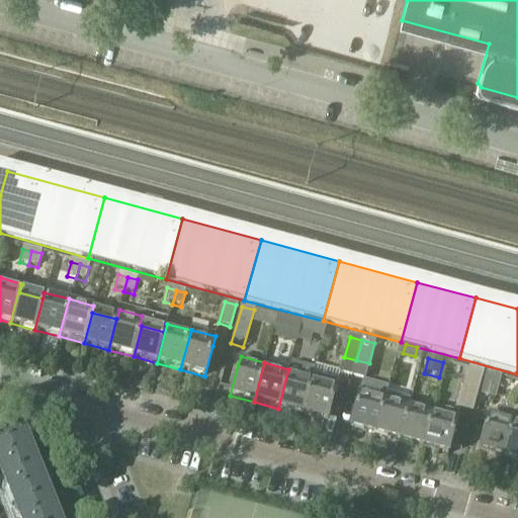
[(457,408),(471,412),(483,372),(470,368),(464,391),(462,390),(457,408)]
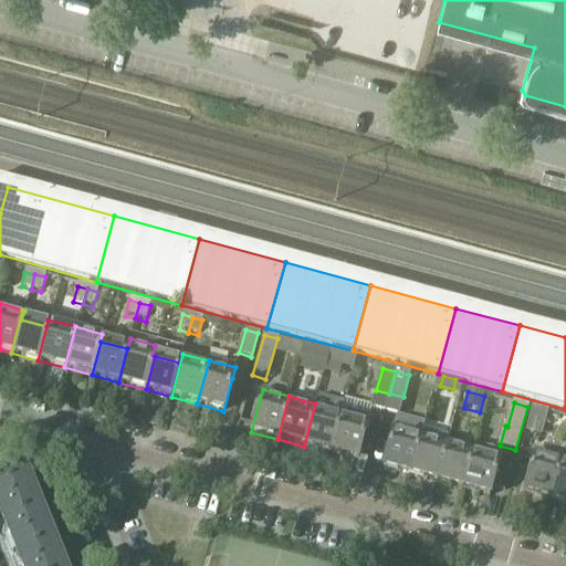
[(304,447),(331,453),(342,411),(341,411),(338,418),(314,411),(316,404),(315,404),(304,447)]
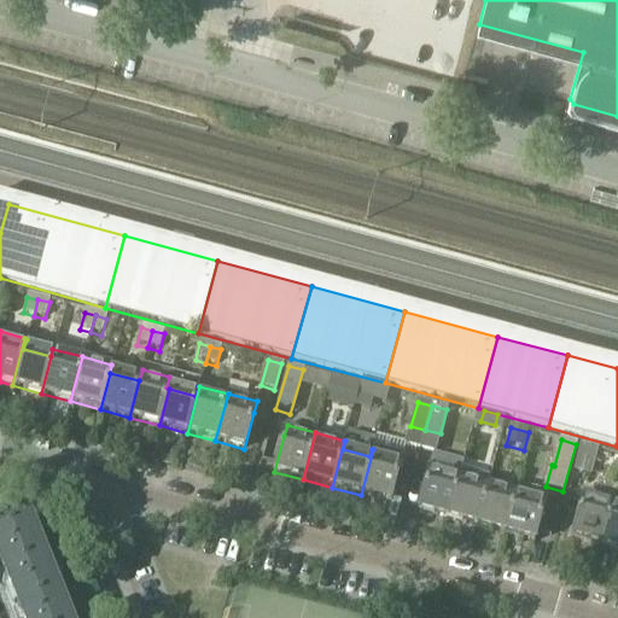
[(598,449),(582,445),(575,471),(590,476),(598,449)]
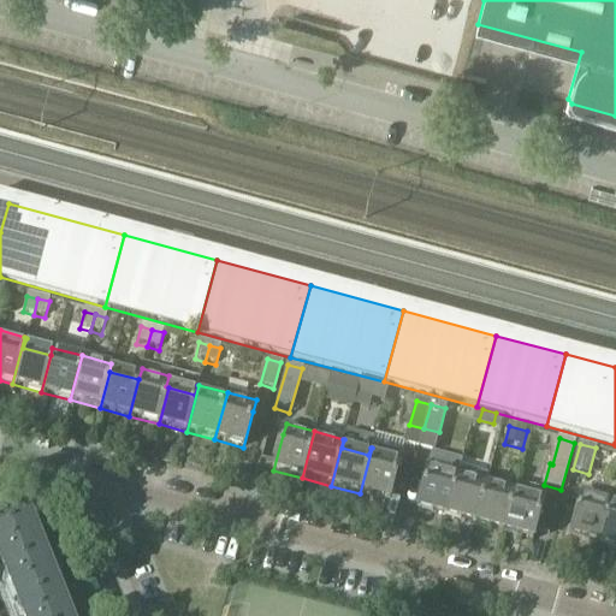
[(372,448),(360,493),(389,502),(398,466),(402,456),(372,448)]
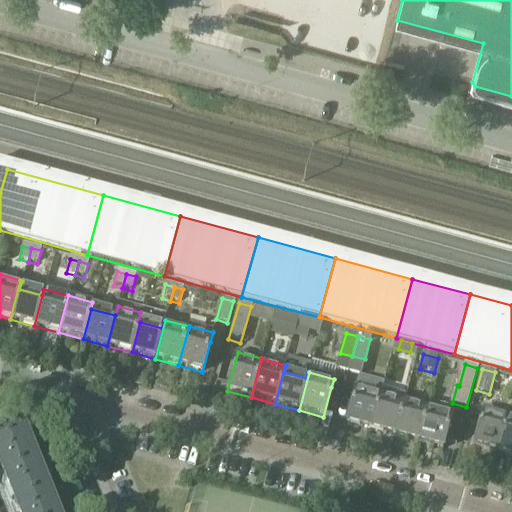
[(346,423),(370,430),(378,399),(368,396),(370,392),(356,388),(355,393),(346,423)]
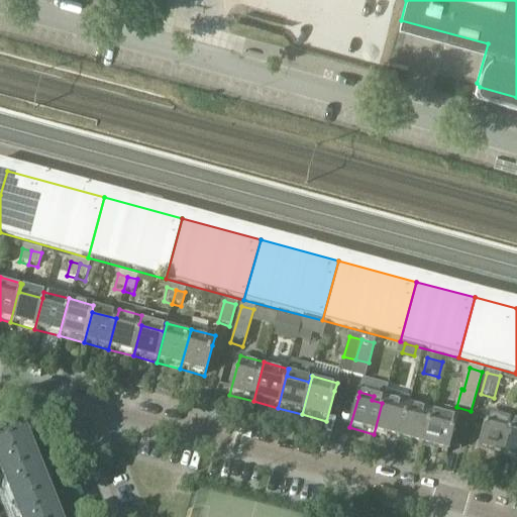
[(382,403),(374,434),(397,440),(406,410),(408,401),(384,395),(382,403)]
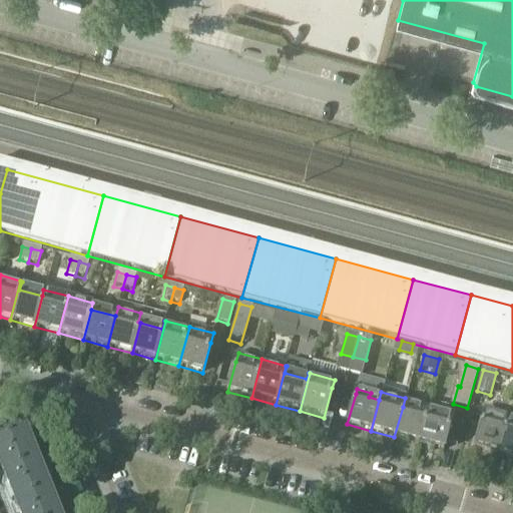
[(418,444),(444,451),(454,411),(429,404),(427,413),(418,444)]
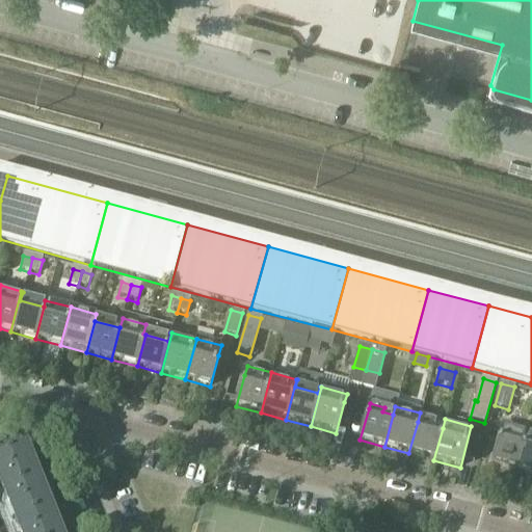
[(408,453),(433,460),(443,428),(418,422),(408,453)]
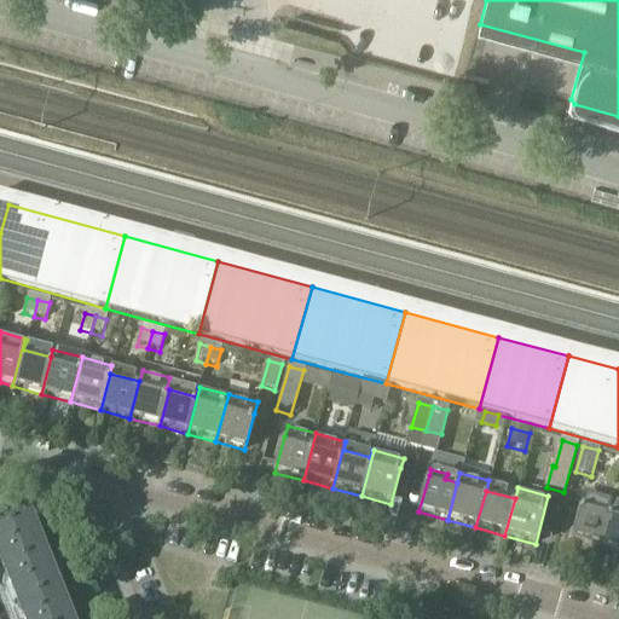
[(613,501),(585,492),(573,538),(601,547),(613,501)]
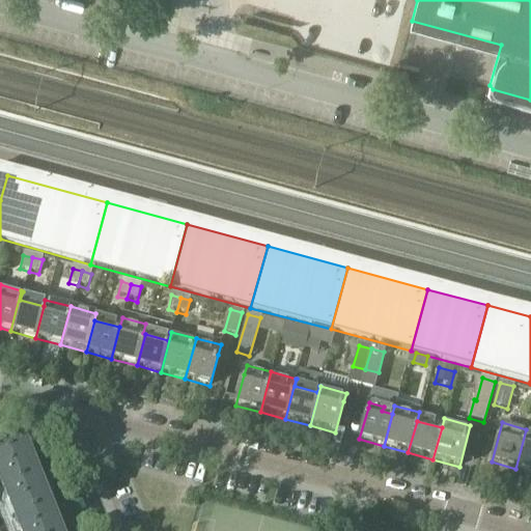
[(530,430),(526,429),(515,469),(530,472),(530,430)]
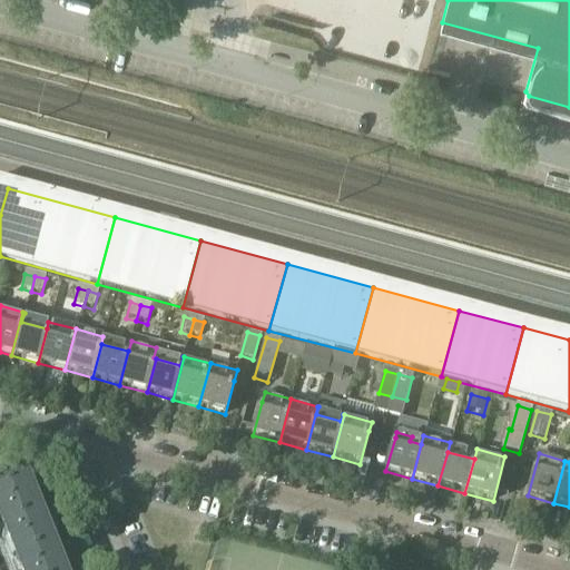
[(48,537),(43,526),(33,501),(35,500),(28,483),(20,487),(21,488),(0,495),(0,530),(15,567),(55,551),(49,537),(48,537)]
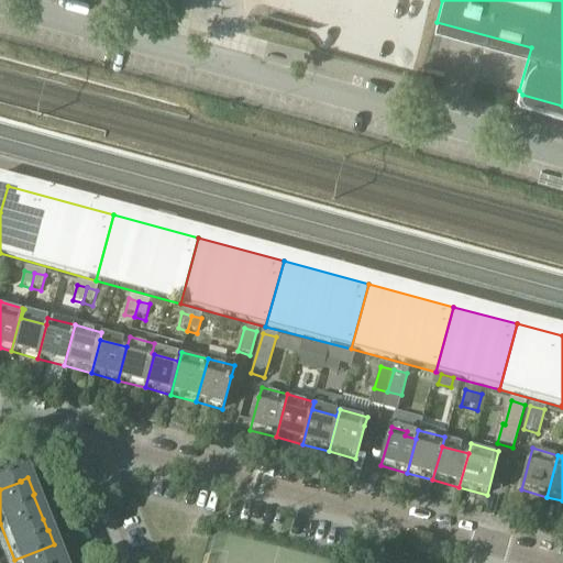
[(59,562),(58,559),(61,559),(54,544),(14,560),(15,562),(59,562)]
